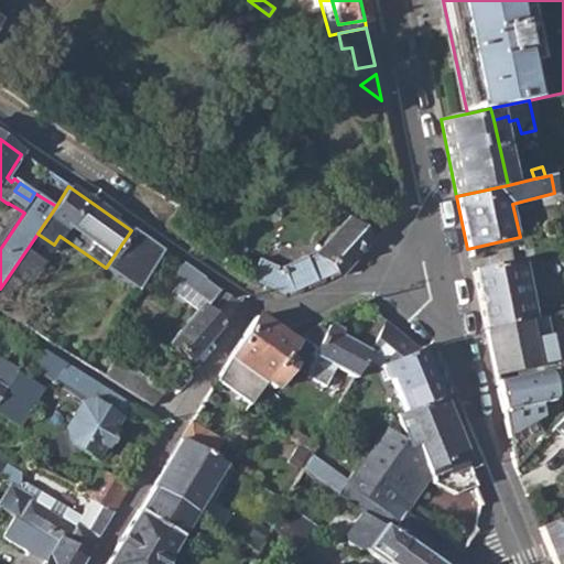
[(247,283),(281,299),(303,292),(338,278),(371,241),(347,220),(316,255),(307,258),(305,255),(281,267),(282,269),(279,272),(274,271),(275,268),(258,260),(247,283)]
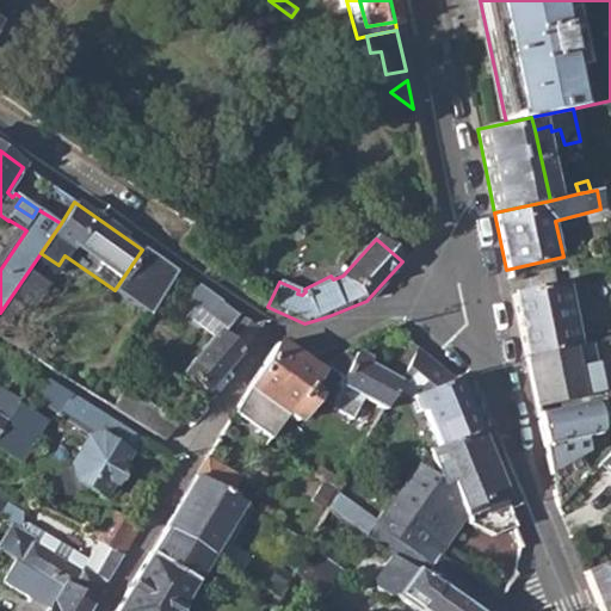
[(507,277),(512,296),(565,283),(562,266),(507,277)]
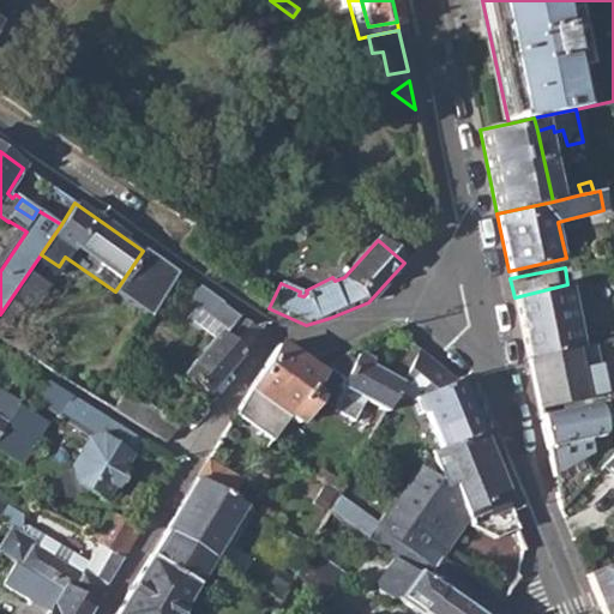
[(581,347),(567,284),(515,298),(527,357),(576,348),(581,347)]
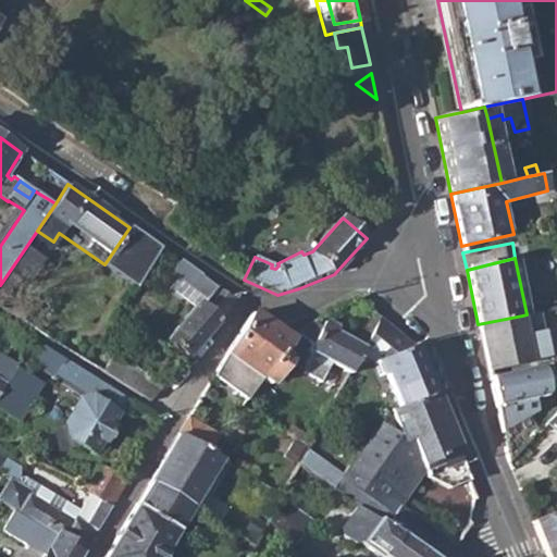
[(166,342),(187,359),(234,304),(178,262),(171,274),(203,297),(166,342)]
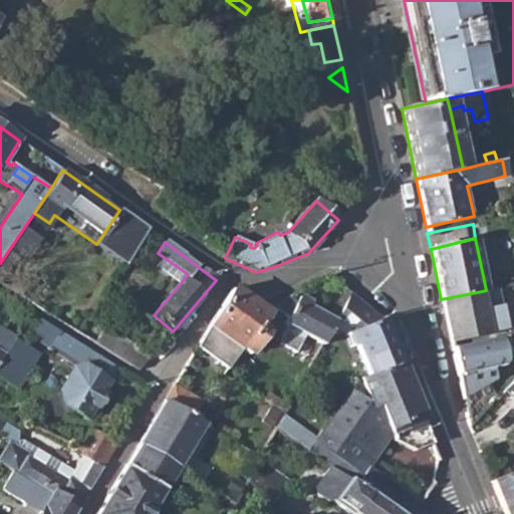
[(209,329),(242,349),(246,345),(262,321),(267,313),(232,290),(209,329)]
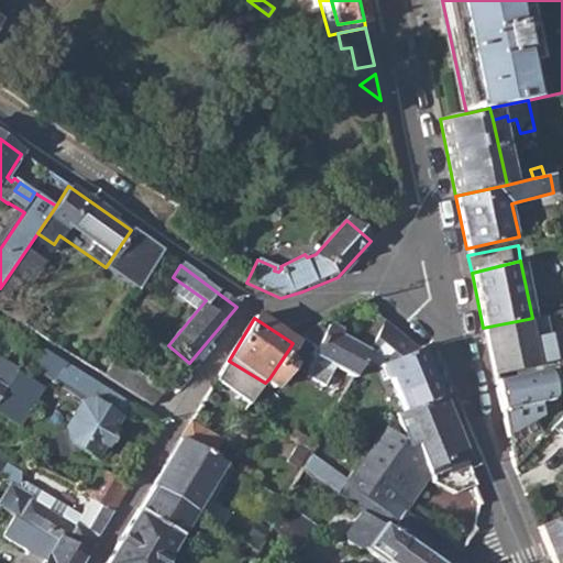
[(538,366),(528,319),(483,328),(493,375),(538,366)]
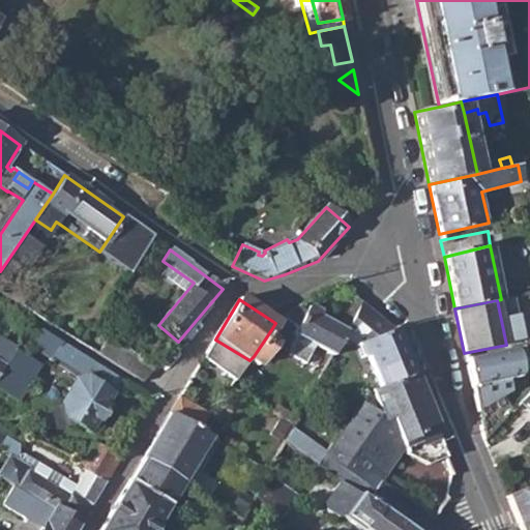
[(365,355),(382,387),(414,375),(394,329),(362,302),(355,316),(350,324),(344,336),(357,345),(362,356),(365,355)]
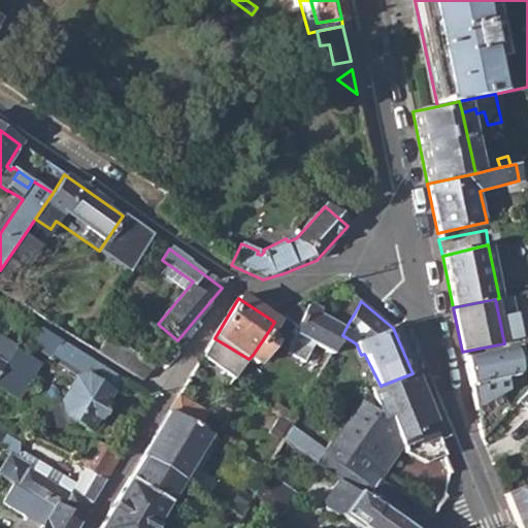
[(296,331),(333,352),(342,335),(349,323),(354,315),(343,309),(335,325),(317,316),(319,311),(308,305),(306,308),(301,302),(286,314),(299,325),(296,331)]
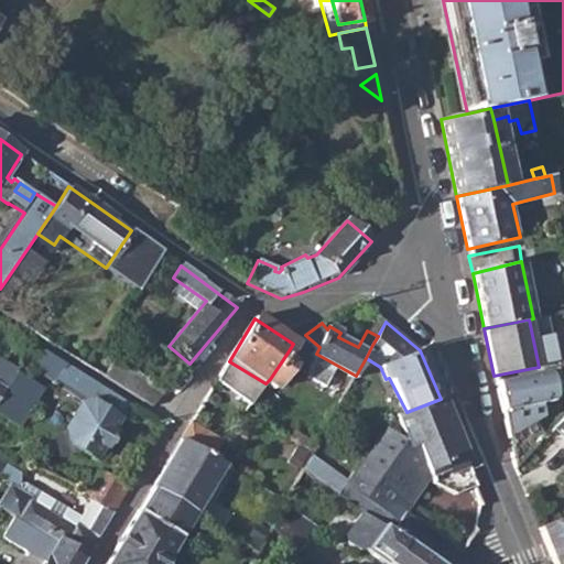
[(26,353),(36,358),(43,349),(32,343),(26,353)]
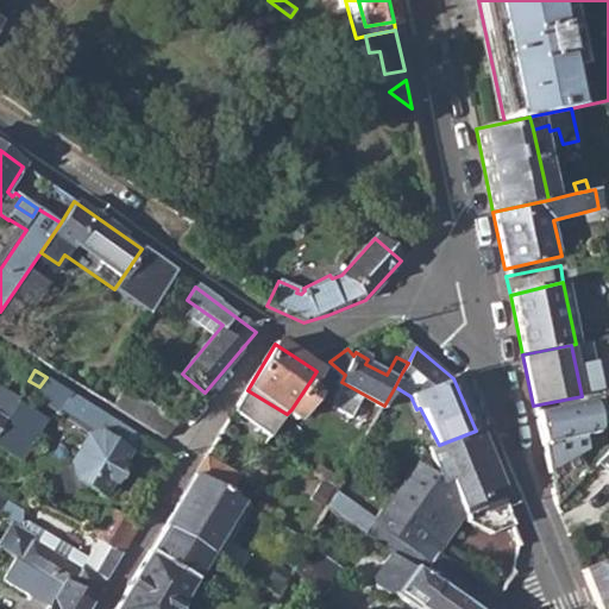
[(86,484),(104,496),(112,484),(114,484),(125,468),(124,466),(142,439),(46,377),(39,387),(37,393),(62,409),(58,415),(70,424),(79,421),(87,426),(88,435),(73,464),(64,465),(69,488),(86,484)]
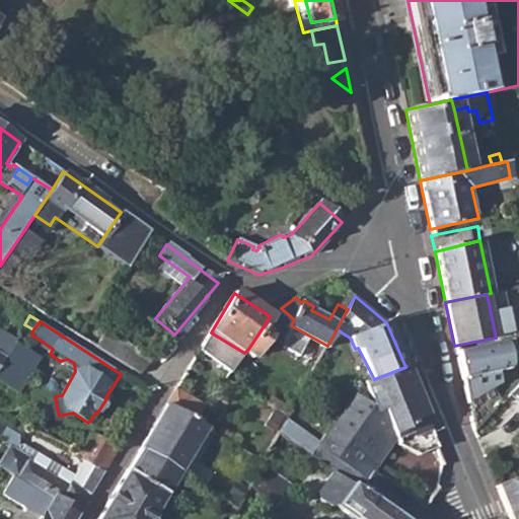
[(248,349),(256,354),(274,331),(265,324),(248,349)]
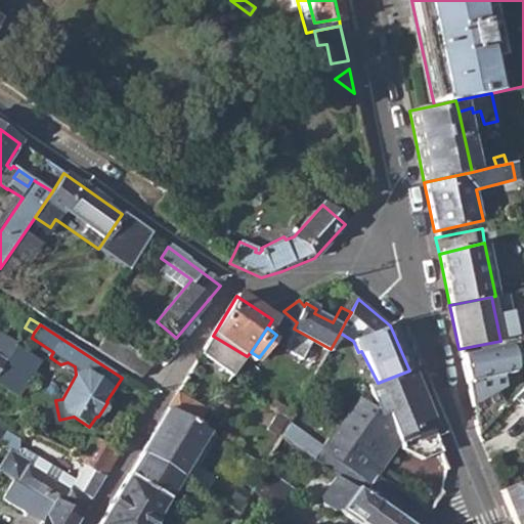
[(0,367),(14,345),(18,337),(11,333),(0,350),(0,367)]
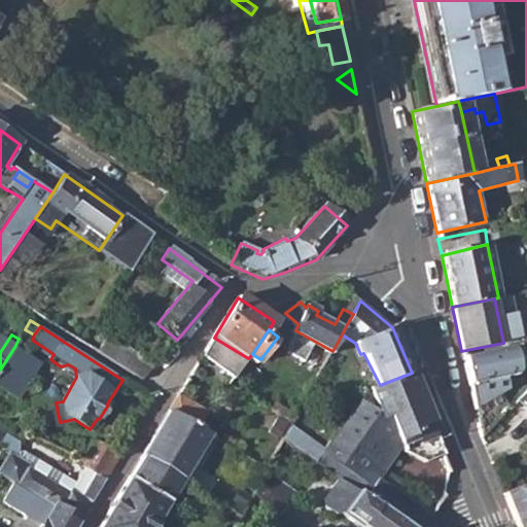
[(100,353),(143,380),(155,364),(110,337),(100,353)]
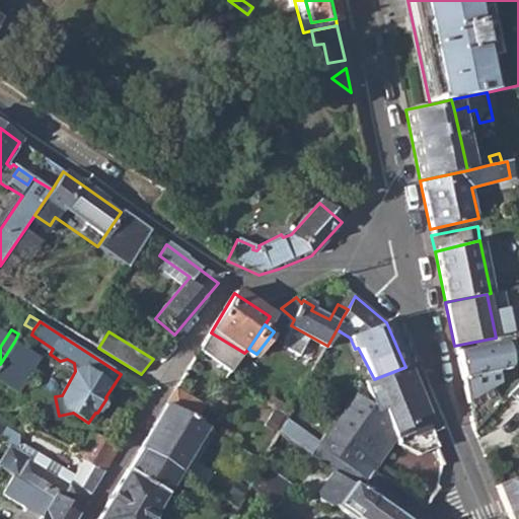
[(0,380),(18,392),(40,357),(14,342),(0,364),(0,380)]
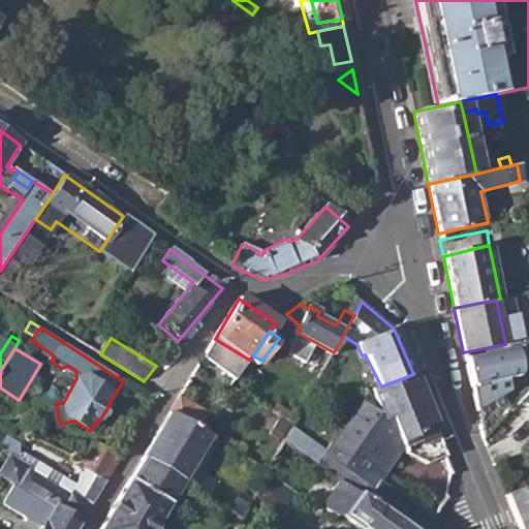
[(464,359),(469,385),(515,375),(509,349),(464,359)]
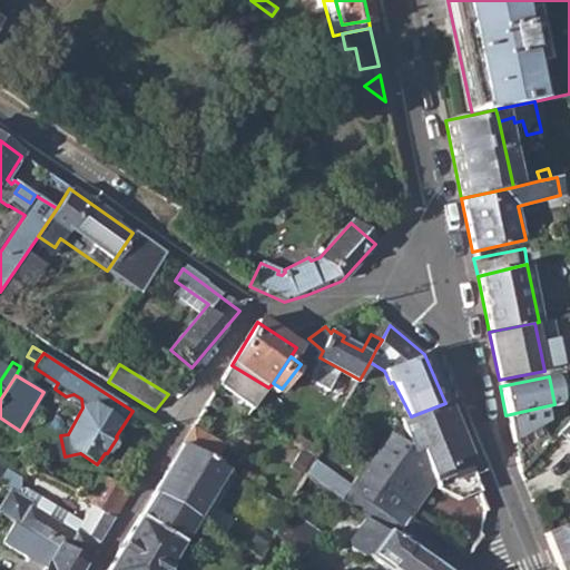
[(420,448),(434,480),(449,474),(446,470),(469,460),(445,403),(411,416),(401,422),(414,450),(420,448)]
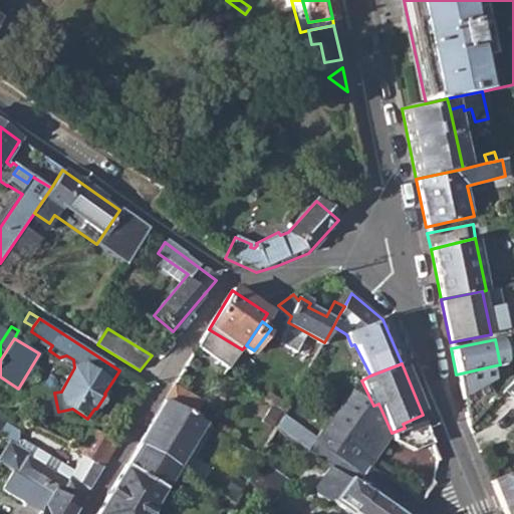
[(513,374),(501,390),(513,401),(513,374)]
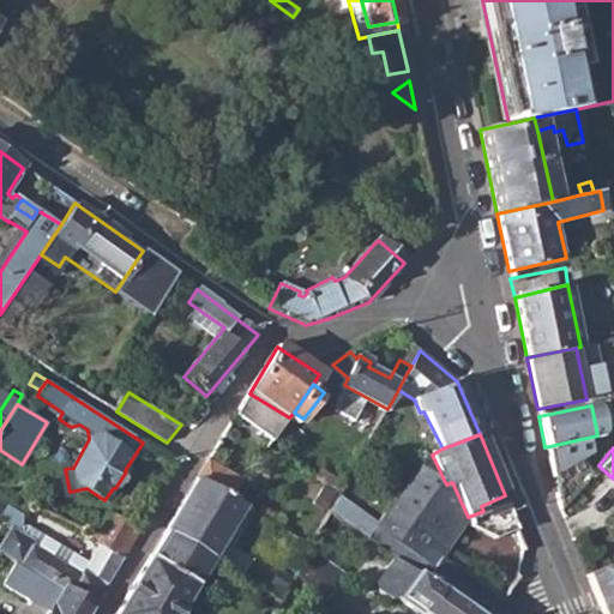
[(494,595),(443,558),(440,557),(445,549),(434,542),(429,548),(423,543),(419,545),(417,548),(409,542),(421,524),(429,530),(450,503),(452,507),(468,517),(452,482),(446,485),(432,455),(428,456),(379,521),(377,523),(369,535),(397,555),(428,579),(476,613),(497,613),(509,597),(498,590),(494,595)]
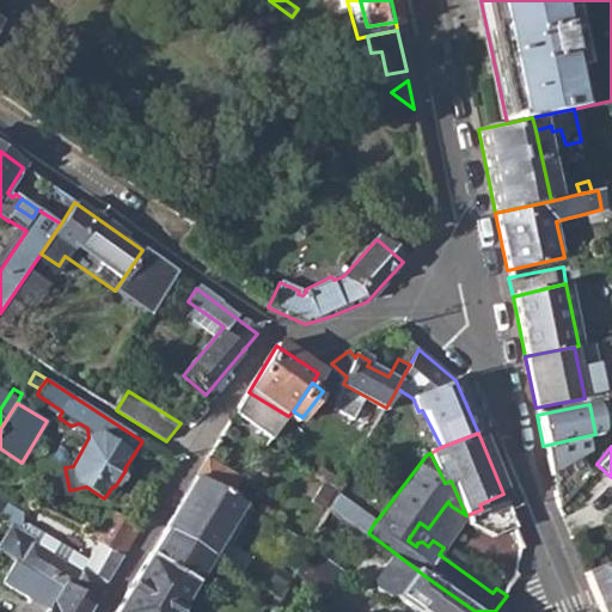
[(549,473),(560,509),(585,478),(576,460),(549,473)]
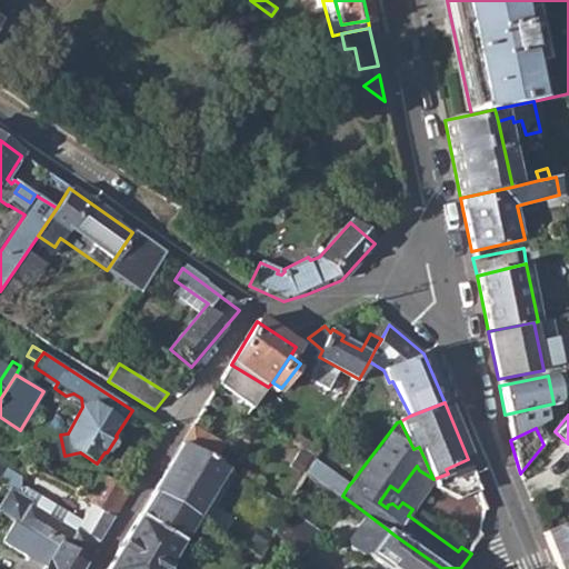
[(299,477),(305,480),(309,471),(315,461),(317,457),(318,455),(299,445),(292,457),(306,466),(299,477)]
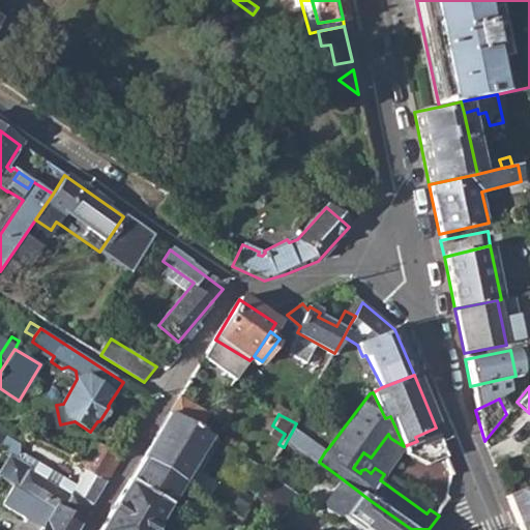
[(144,460),(184,484),(212,439),(171,415),(144,460)]
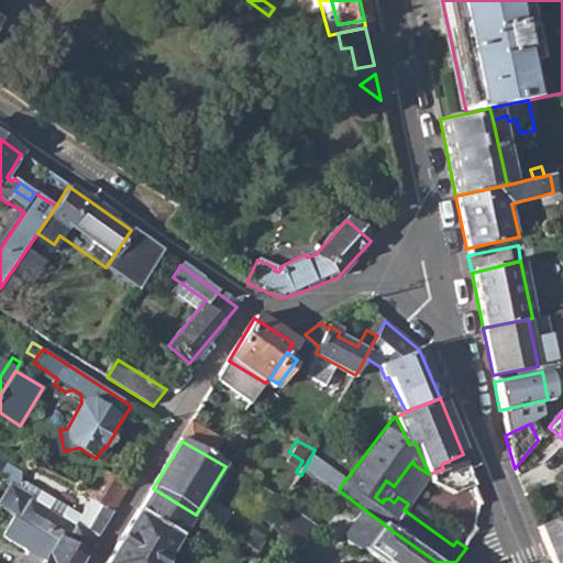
[(306,466),(339,490),(345,479),(348,477),(313,452),(311,456),(306,466)]
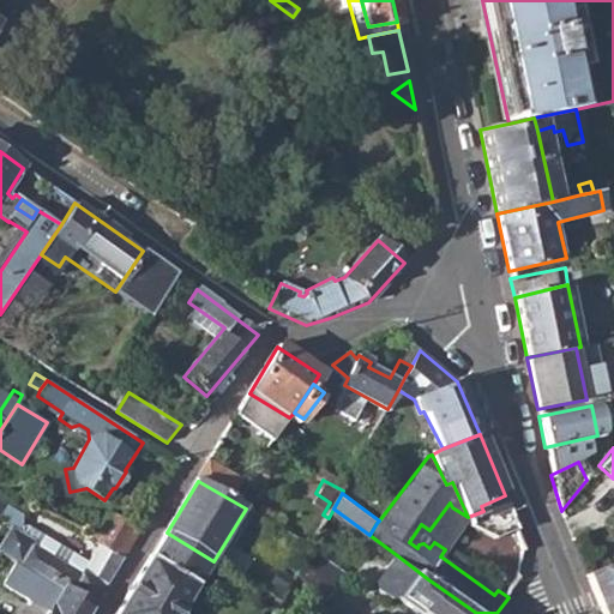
[(519,528),(505,495),(481,506),(483,511),(488,510),(498,535),(519,528)]
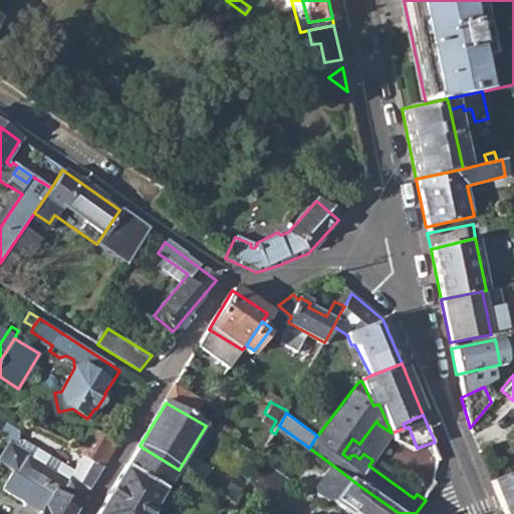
[(104,463),(87,453),(77,470),(23,440),(18,441),(18,429),(0,418),(0,431),(1,430),(7,434),(9,443),(0,459),(0,458),(0,465),(25,479),(78,508),(104,463)]
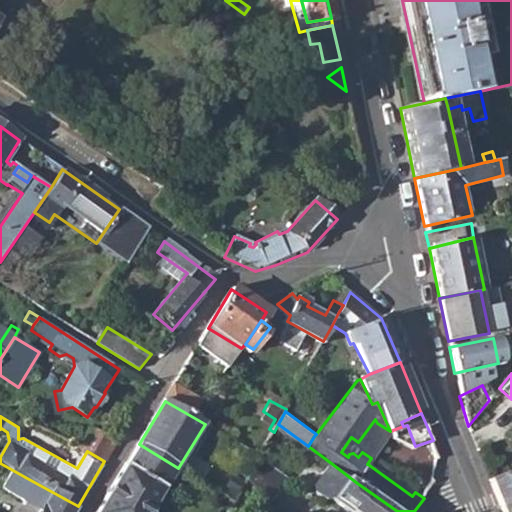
[(375,419),(358,442),(351,437),(341,452),(348,457),(349,454),(353,453),(358,457),(362,452),(371,458),(390,431),(377,423),(375,419)]
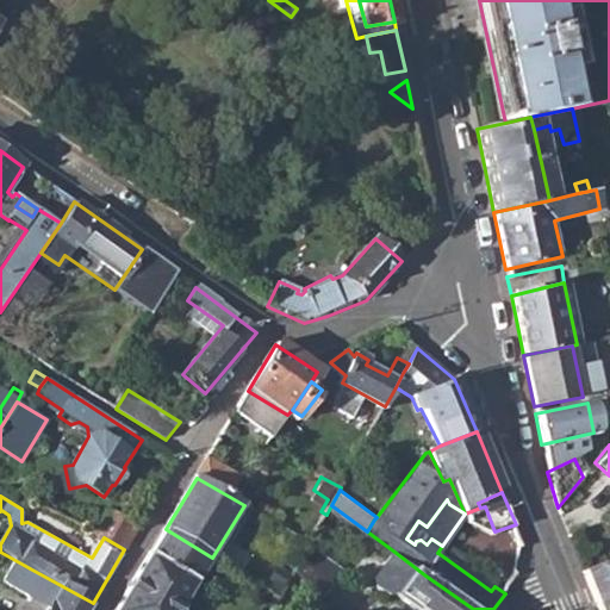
[(495,531),(485,506),(480,508),(465,514),(468,522),(495,531)]
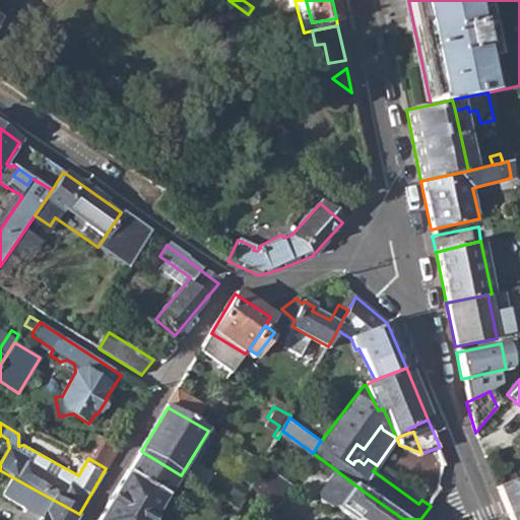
[(99,439),(95,443),(88,454),(86,457),(88,458),(106,468),(118,449),(99,439)]
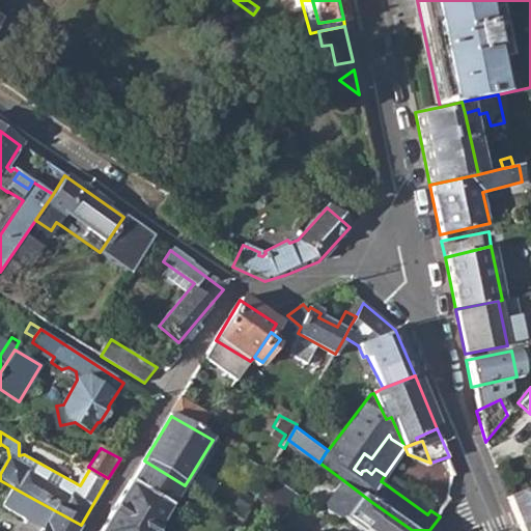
[(102,530),(157,530),(160,527),(185,485),(144,460),(102,530)]
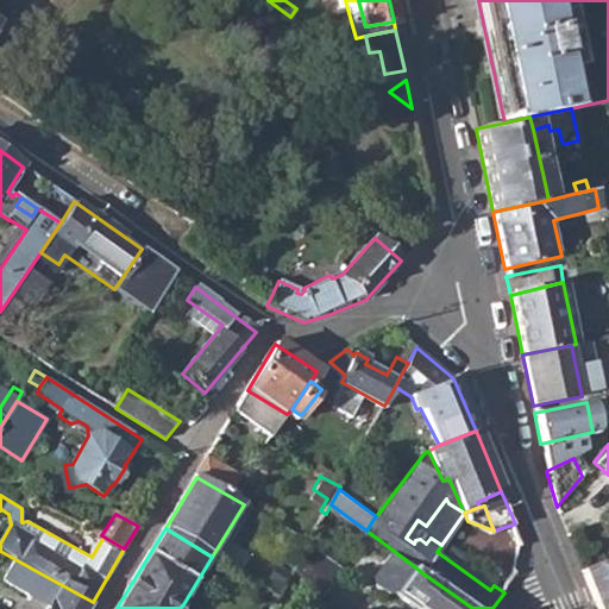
[(296,570),(328,592),(339,578),(337,576),(343,569),(311,542),(296,570)]
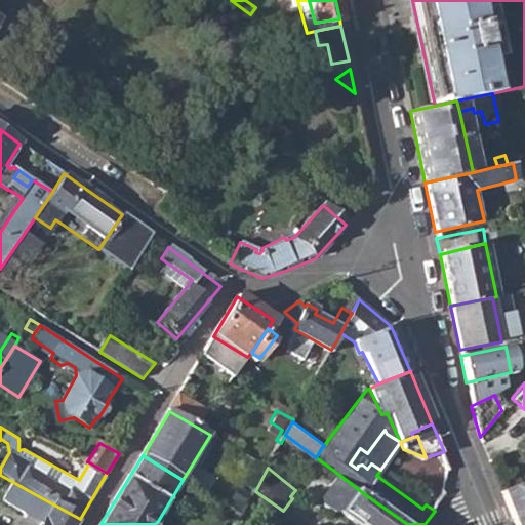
[(407,524),(366,495),(339,475),(325,496),(324,503),(334,512),(342,512),(360,524),(407,524)]
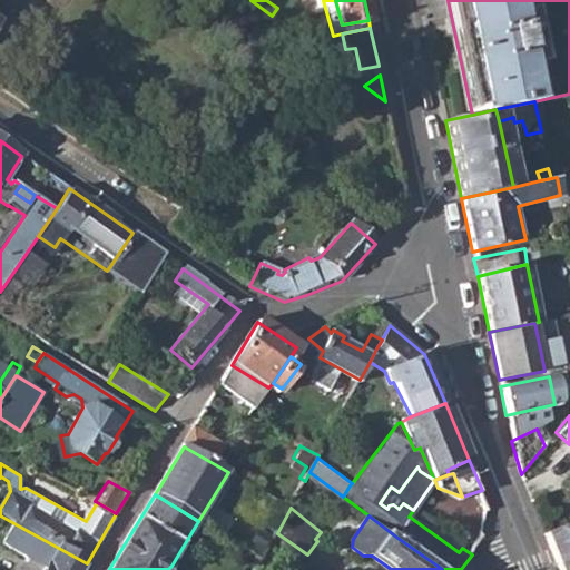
[(569,569),(569,521),(542,532),(558,569),(569,569)]
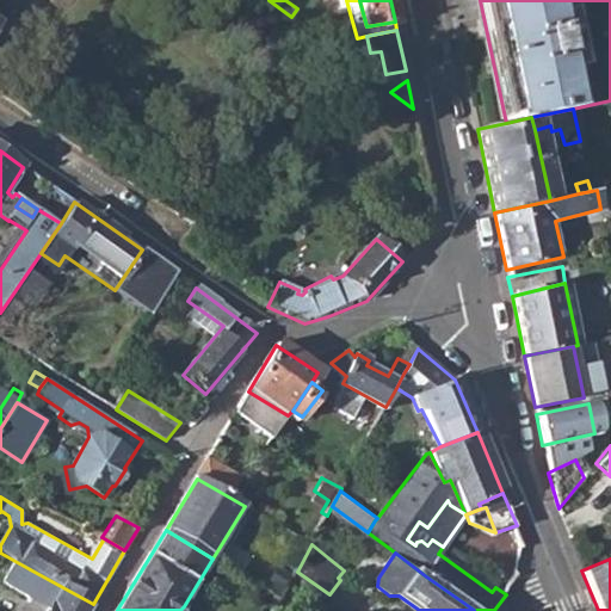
[(88,610),(93,604),(30,569),(28,576),(59,594),(48,610),(88,610)]
